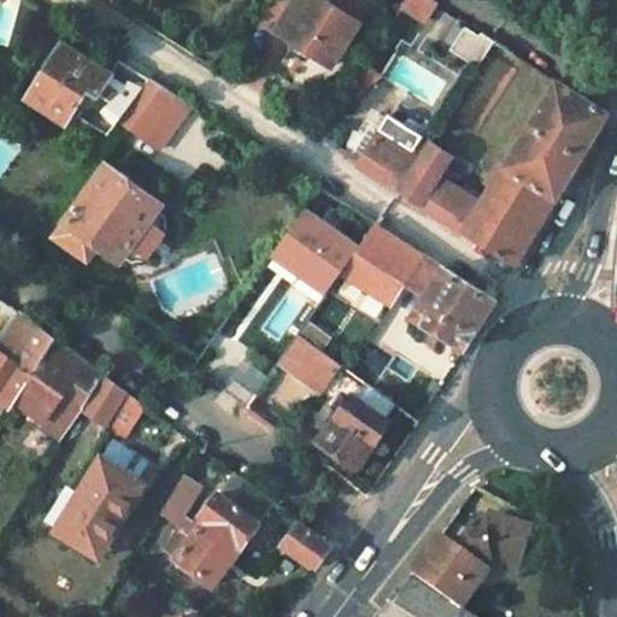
[(331,65),(359,23),(324,0),(297,0),(278,28),(331,65)]
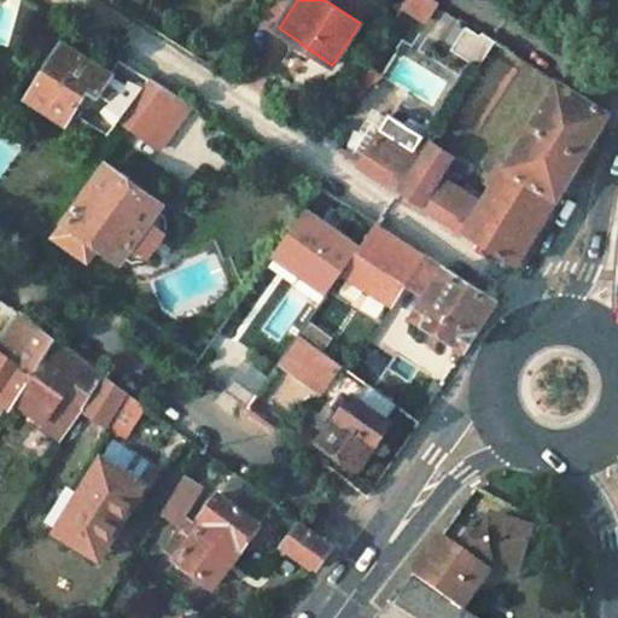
[(436,0),(408,0),(403,9),(423,22),(437,0),(436,0)]
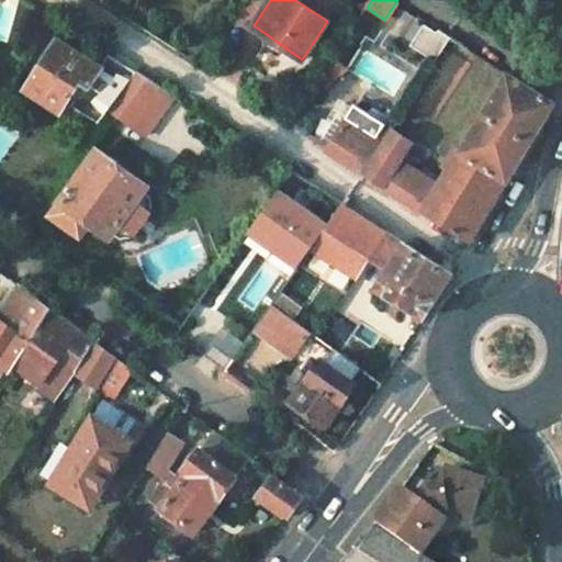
[(102,69),(58,40),(25,90),(58,112),(79,81),(89,88),(102,69)]
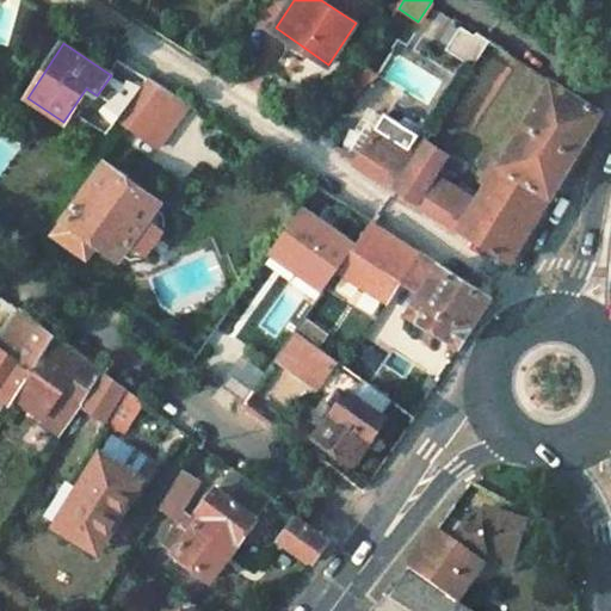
[(395,184),(424,141),(384,115),(400,90),(369,69),(345,107),(376,127),(356,159),(395,184)]
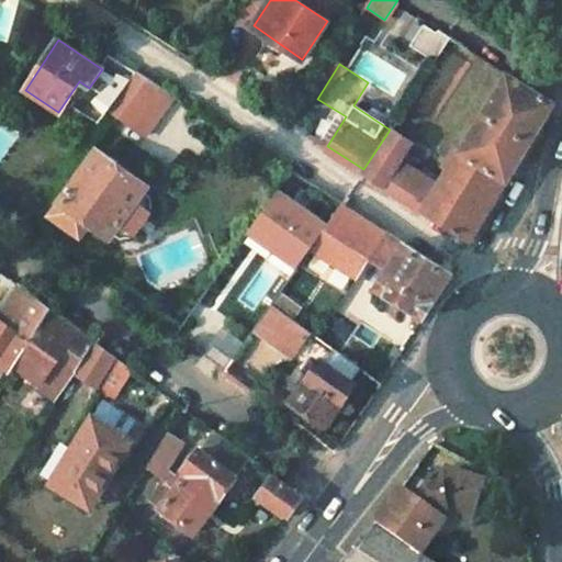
[(136,71),(109,109),(149,138),(177,98),(136,71)]
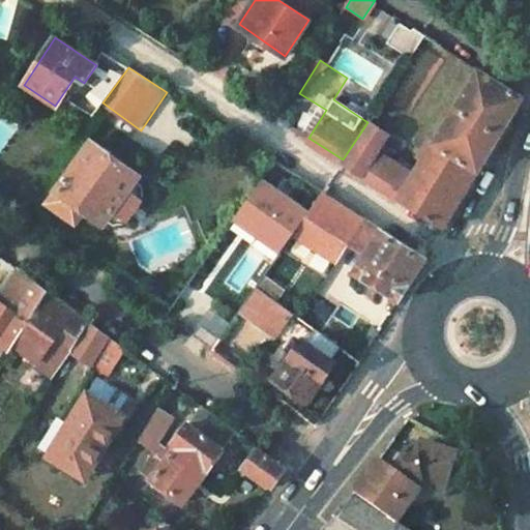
[(343,159),(443,223),(457,200),(475,170),(494,139),(519,96),(478,69),(432,143),(428,140),(417,155),(422,158),(412,175),(376,152),(387,135),(367,122),(343,159)]
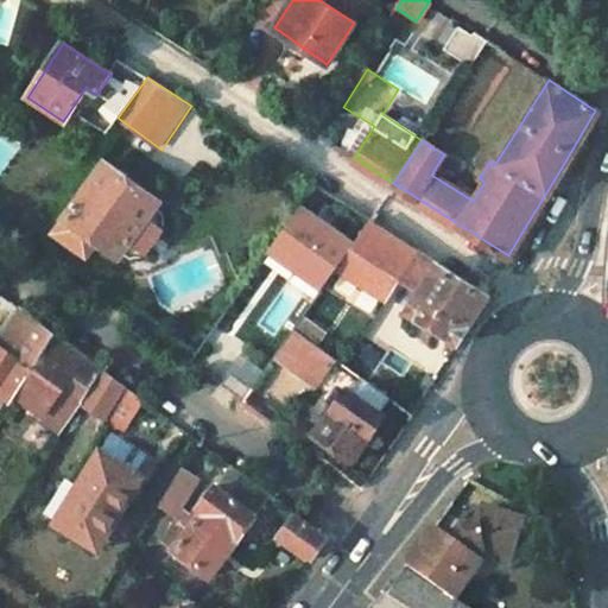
[(109,164),(57,233),(89,258),(102,241),(122,255),(125,253),(150,257),(168,230),(157,209),(162,203),(109,164)]
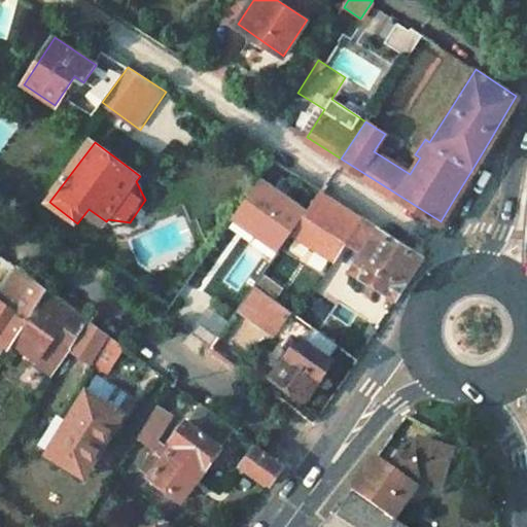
[(319,190),(291,229),(336,257),(349,237),(361,217),(319,190)]
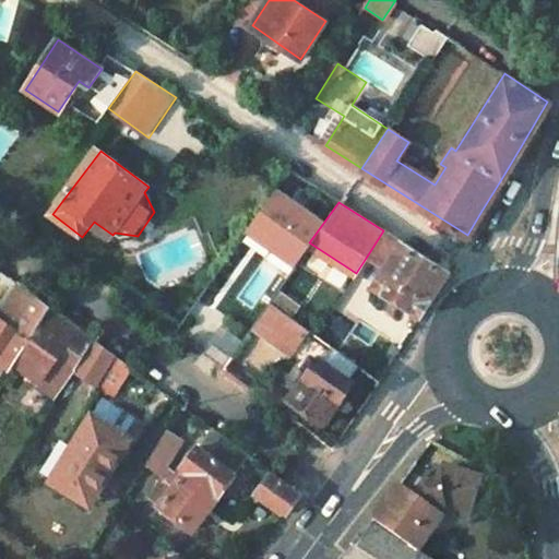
[(370,251),(389,262),(402,242),(383,230),(370,251)]
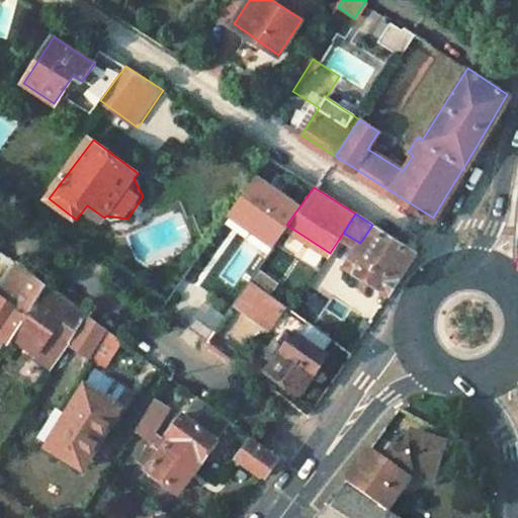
[(414,251),(372,225),(360,243),(347,264),(389,292),(414,251)]
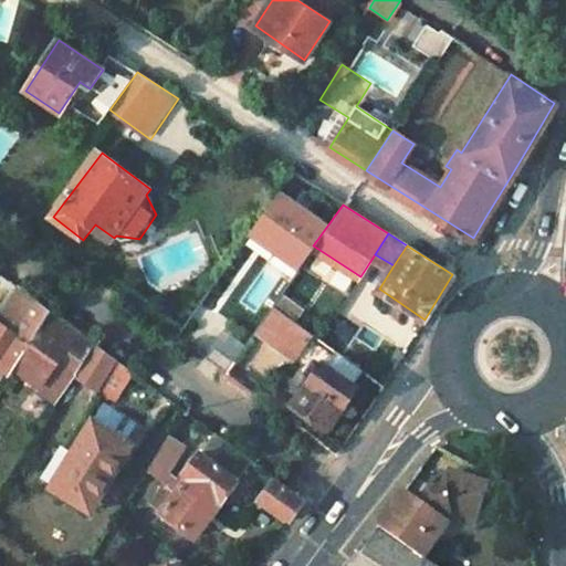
[(13,373),(51,311),(22,290),(19,287),(0,315),(0,373),(9,379),(13,373)]
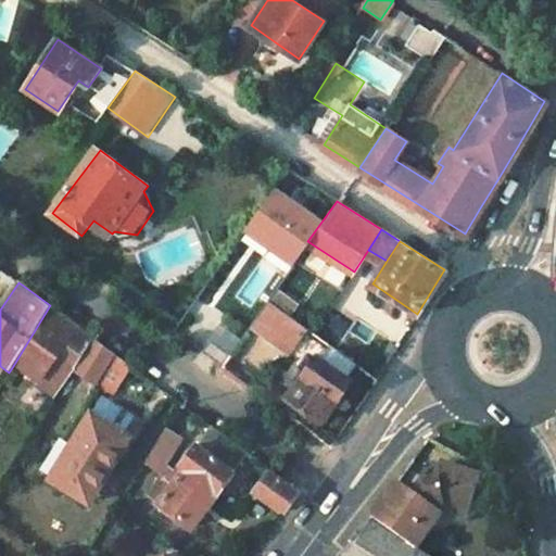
[(267,299),(250,324),(289,352),(306,327),(267,299)]
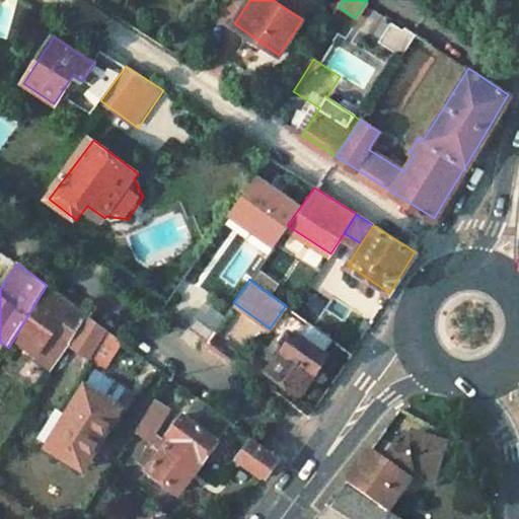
[(47,285),(12,342),(53,370),(68,347),(88,316),(62,297),(47,285)]
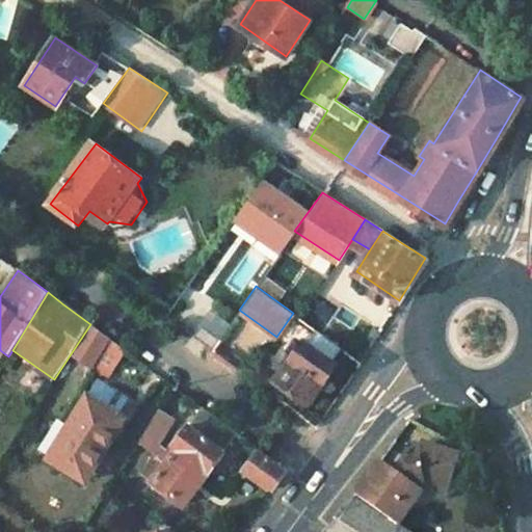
[(70,355),(89,369),(89,368),(109,337),(99,329),(90,324),(70,355)]
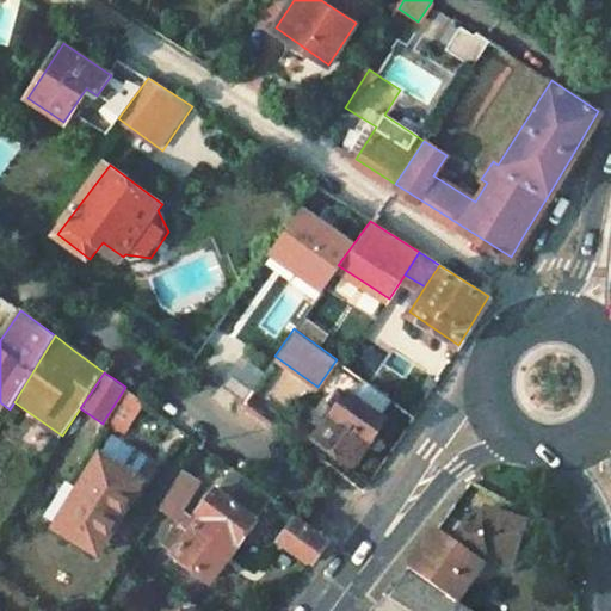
[(355,394),(351,392),(318,436),(352,463),(386,417),(382,414),(392,399),(365,380),(355,394)]
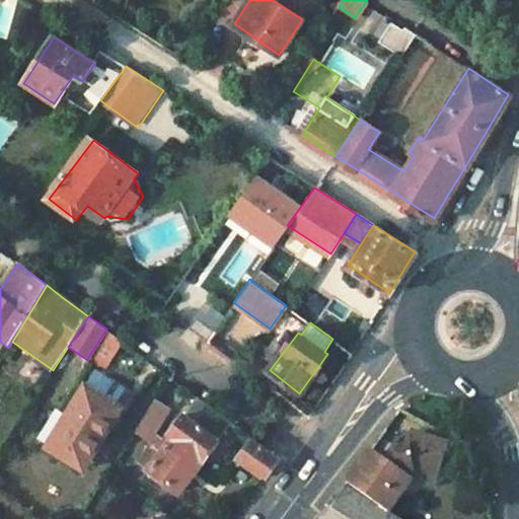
[(106,328),(87,359),(103,370),(123,341),(106,328)]
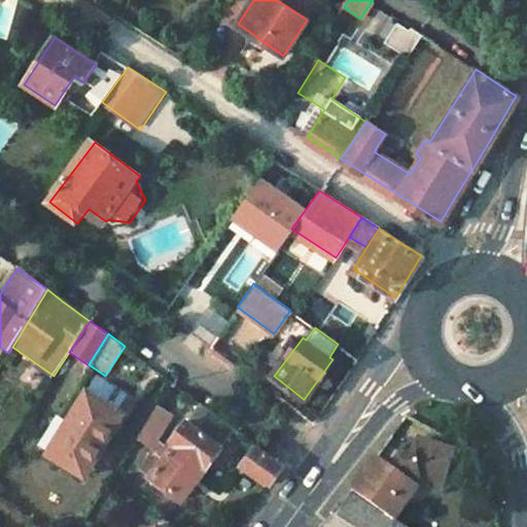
[(101,397),(110,382),(97,374),(86,389),(101,397)]
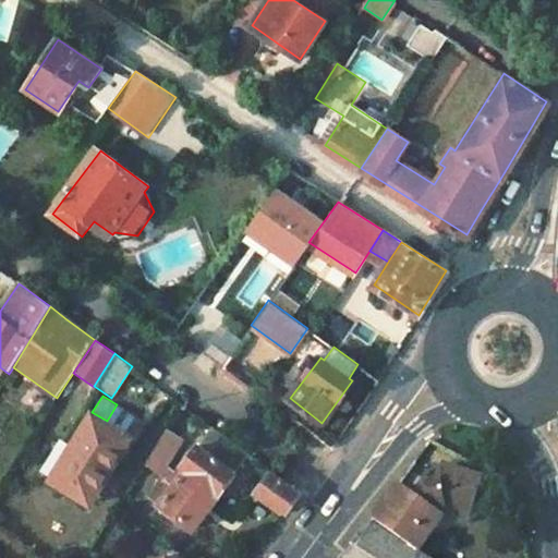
[(107,421),(131,436),(141,420),(117,404),(107,421)]
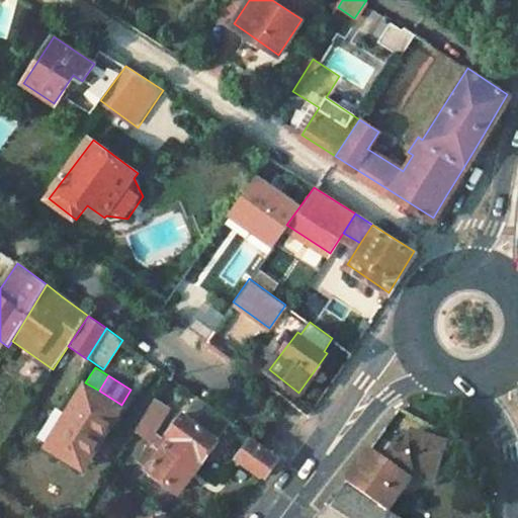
[(85,382),(47,444),(84,467),(121,405),(99,391),(85,382)]
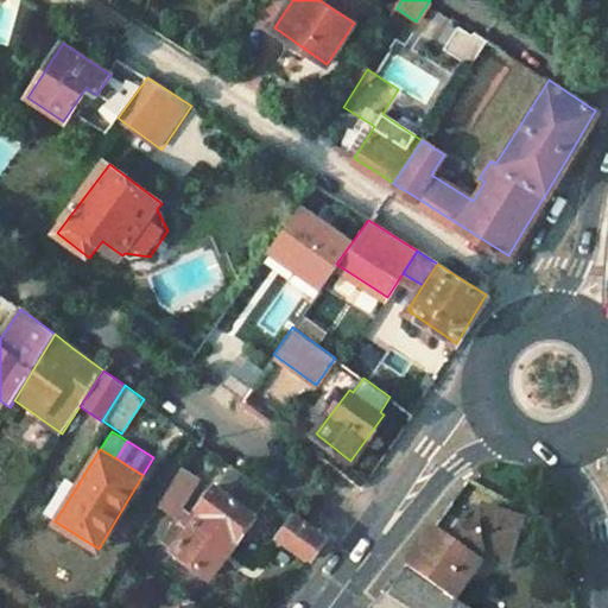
[(150,513),(171,529),(162,542),(210,576),(271,493),(263,487),(229,462),(190,518),(181,511),(200,480),(178,467),(150,513)]
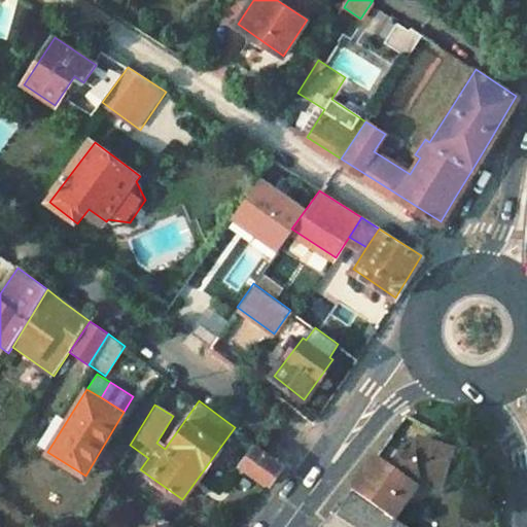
[(388,472),(373,461),(364,473),(349,495),(395,524),(417,489),(418,489),(441,483),(454,453),(419,436),(412,454),(396,460),(388,472)]
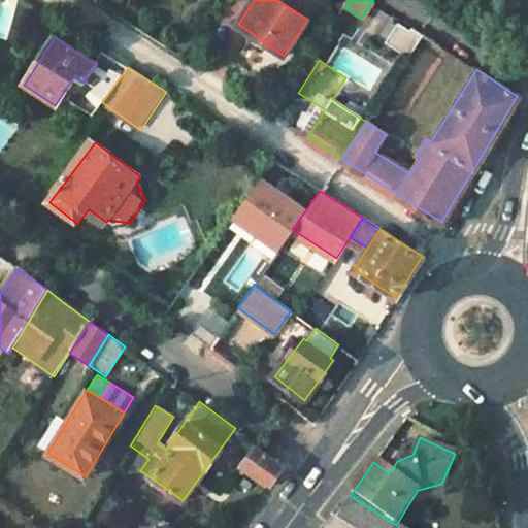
[(286,465),(256,443),(237,467),(268,490),(270,486),(286,465)]
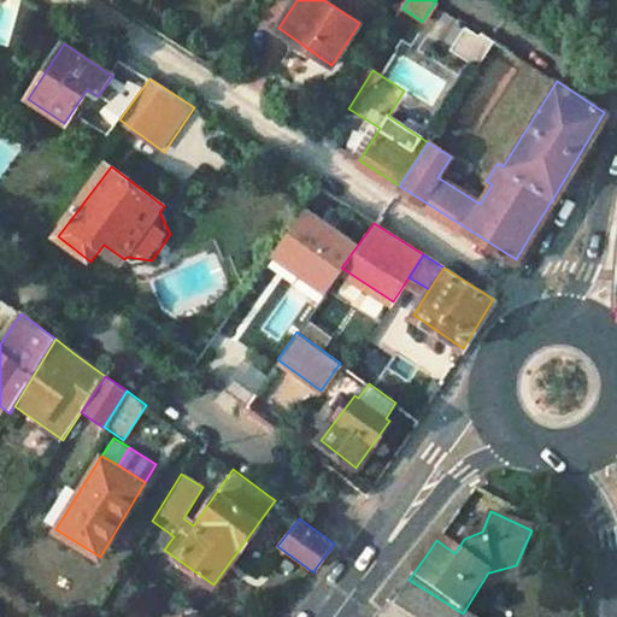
[(511,579),(516,565),(489,573),(493,585),(511,579)]
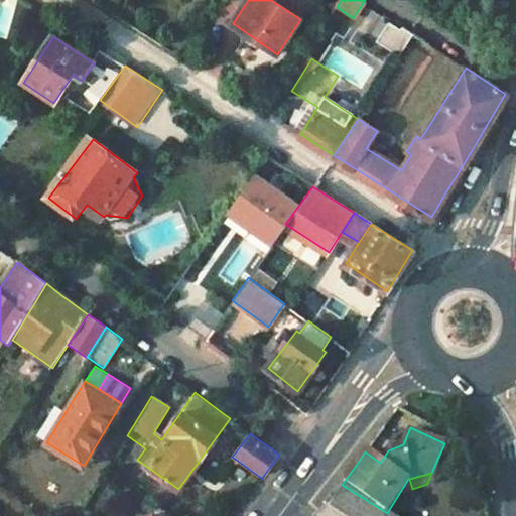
[(390,515),(387,513),(342,485),(334,495),(317,515),(390,515)]
